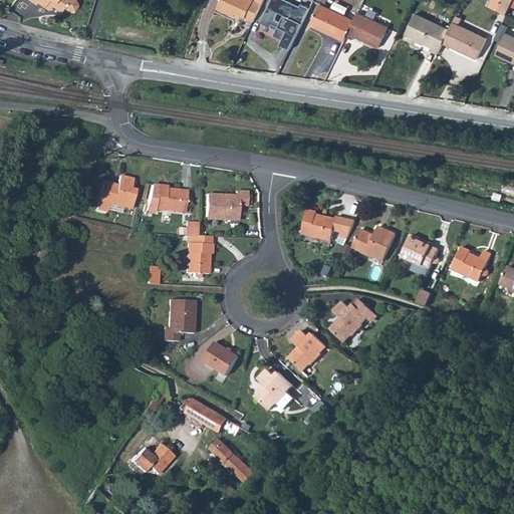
[(25,0),(25,1),(34,7),(35,5),(42,9),(43,8),(48,11),(50,8),(58,14),(61,10),(65,12),(72,13),(75,8),(73,2),(70,0),(25,0)]
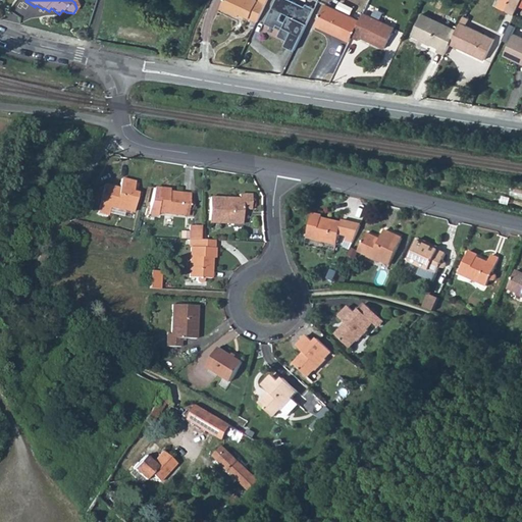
[(242,14),(257,21),(260,16),(266,4),(259,0),(258,0),(224,0),(221,8),(238,16),(241,11),(243,12),(242,14)]
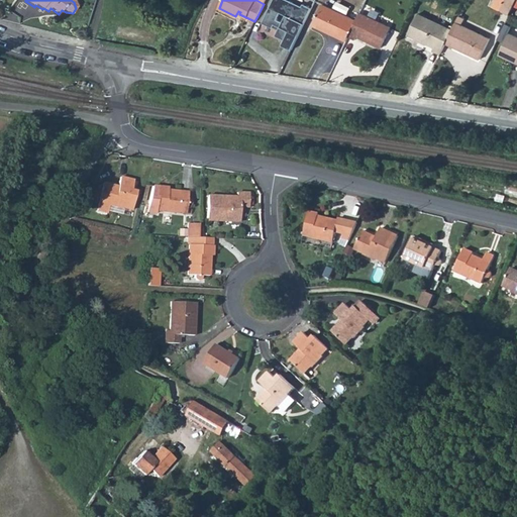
[(302,6),(289,0),(274,0),(263,23),(274,28),(275,24),(280,27),(276,35),(285,39),(283,45),(292,49),(312,8),(304,4),(302,6)]
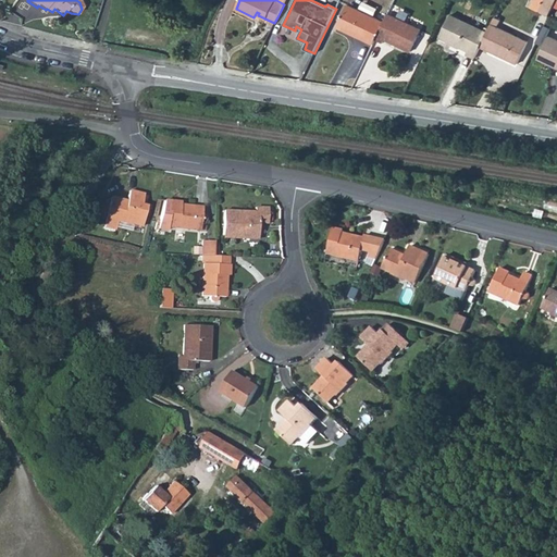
[(364,0),(361,7),(375,13),(379,7),(364,0)]
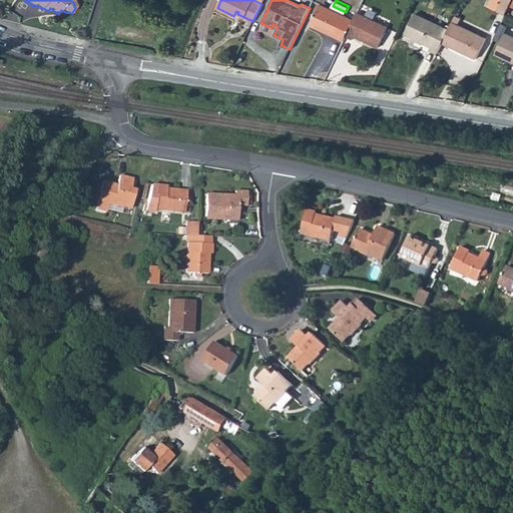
[(491,0),(489,6),(497,10),(501,0),(491,0)]
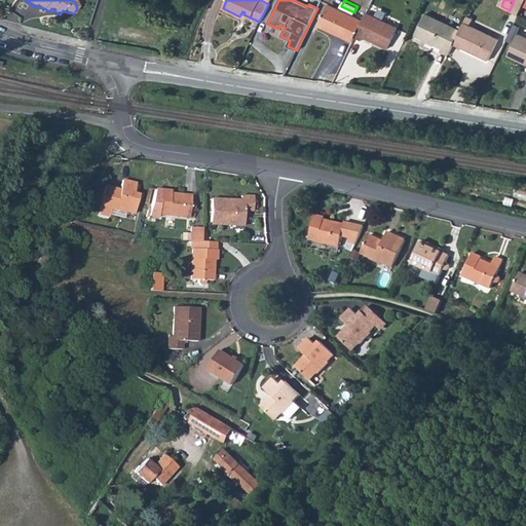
[(514,0),(510,10),(519,15),(525,0),(514,0)]
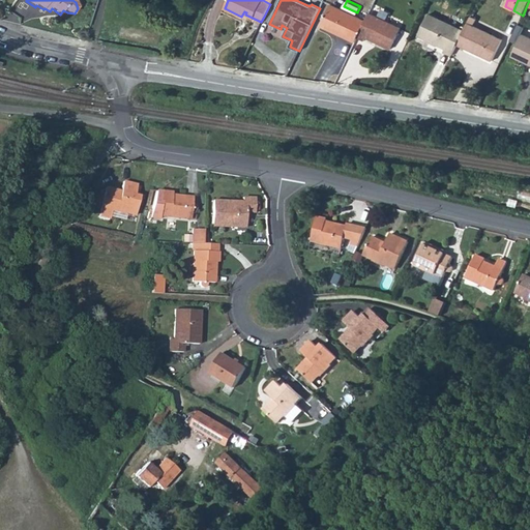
[(331,4),(321,26),(355,42),(357,37),(365,21),(331,4)]
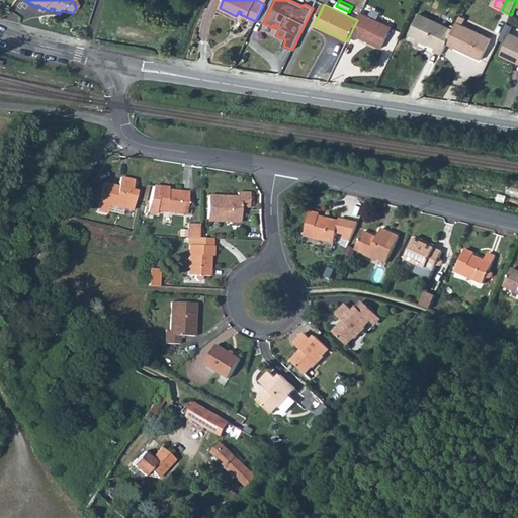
[(357,20),(349,36),(356,39),(358,36),(382,48),(393,27),(361,12),(357,20)]
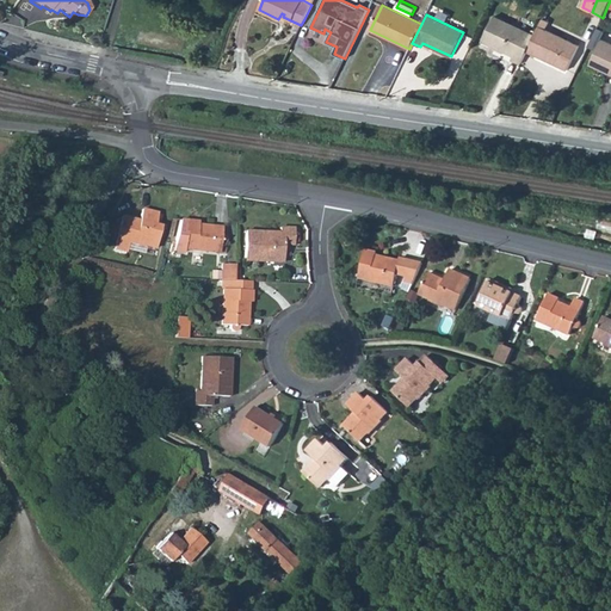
[(512,59),(522,63),(528,50),(535,36),(494,16),(483,41),(513,55),(512,59)]
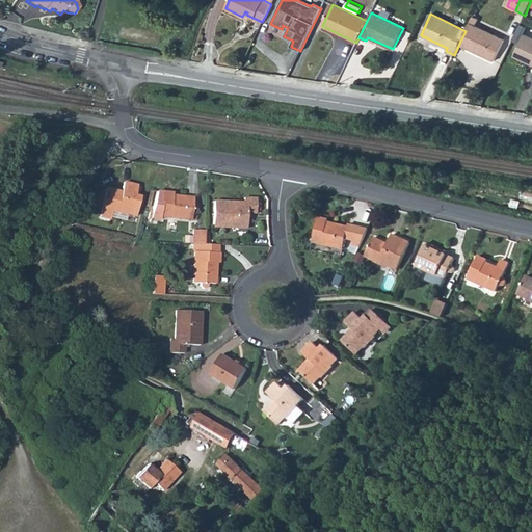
[(466,31),(459,44),(495,61),(504,41),(470,23),(466,31)]
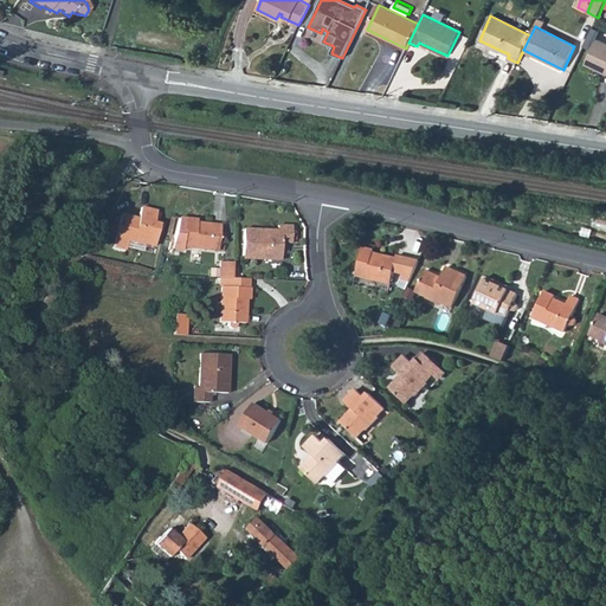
[(585,64),(597,70),(599,66),(605,70),(605,43),(597,39),(585,64)]
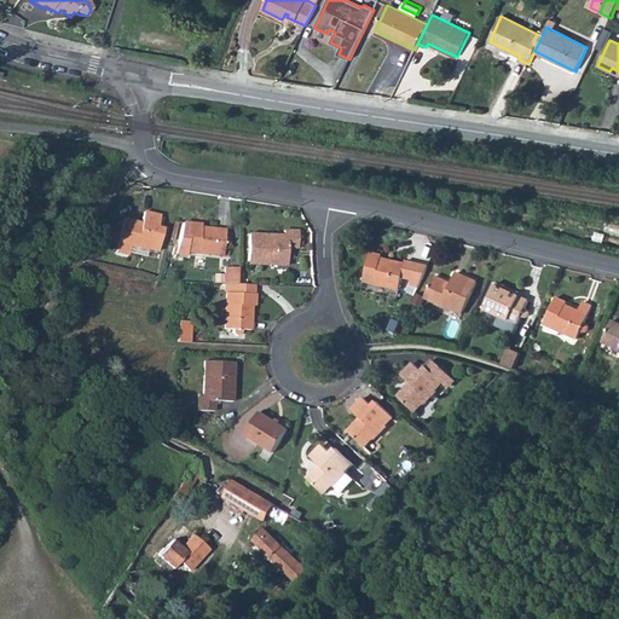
[(127,254),(128,253),(129,246),(148,250),(148,249),(157,252),(163,229),(157,227),(160,217),(144,212),(140,224),(123,219),(116,252),(127,254)]
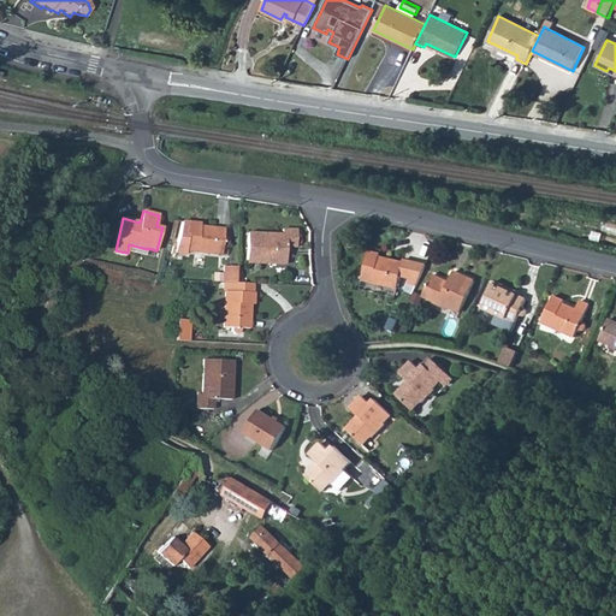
[(182,221),(175,254),(185,254),(187,252),(221,255),(223,247),(225,247),(227,246),(229,244),(229,243),(229,241),(229,240),(226,237),(224,236),(224,229),(200,226),(200,223),(182,221)]
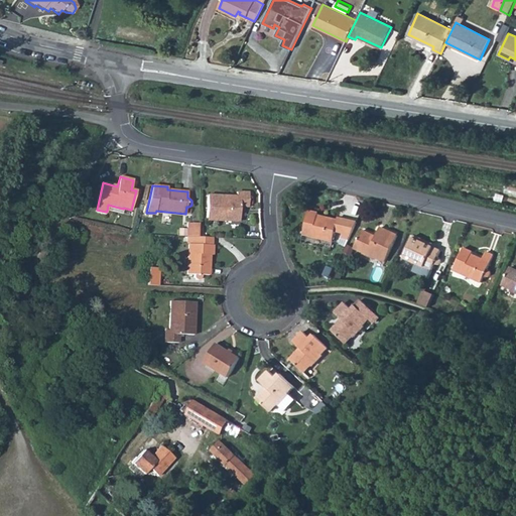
[(207,196),(207,221),(239,221),(239,207),(248,207),(249,192),(236,192),(236,197),(207,196)]
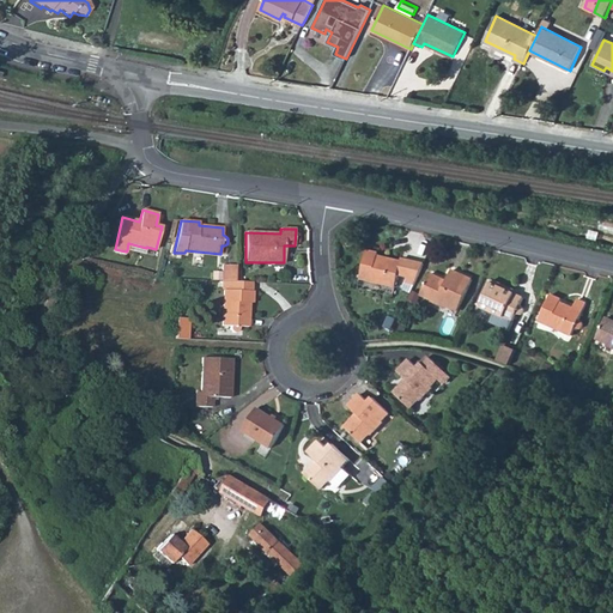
[(128,243),(127,250),(144,254),(146,248),(128,243)]
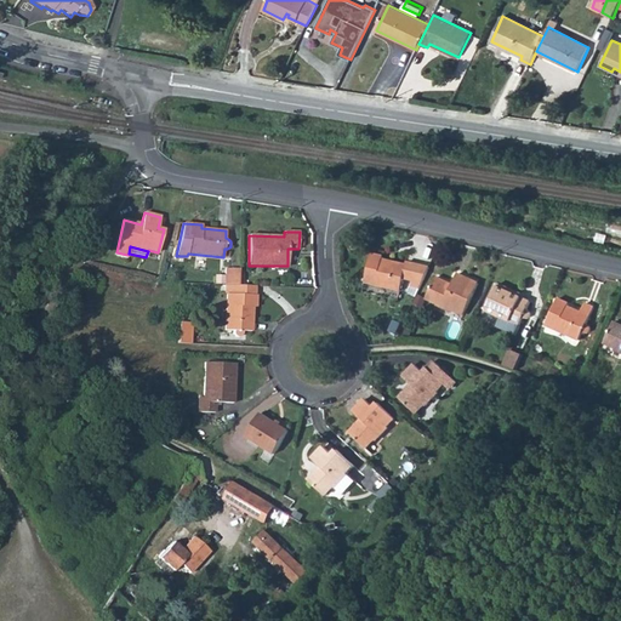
[(372,255),(365,283),(400,291),(404,278),(412,281),(416,266),(406,263),(406,266),(382,260),(383,257),(372,255)]
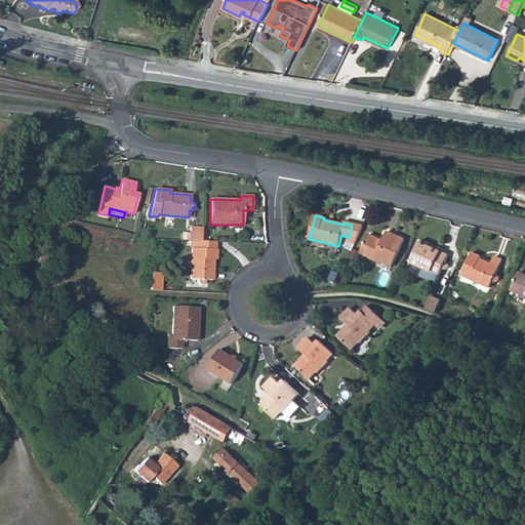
[(191,225),(190,241),(192,241),(201,241),(202,226),(191,225)]
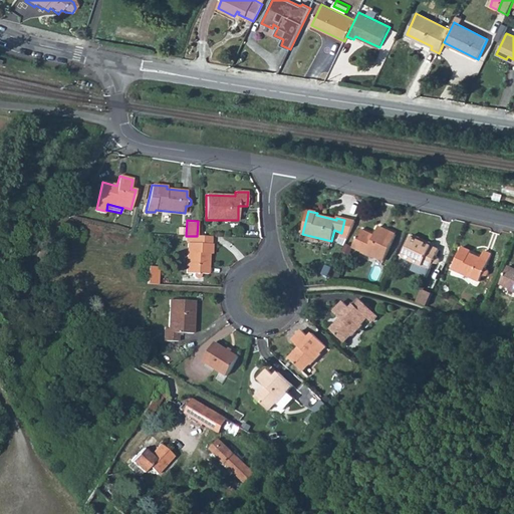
[(360,230),(352,247),(361,251),(361,253),(375,259),(376,258),(384,261),(397,235),(378,227),(374,236),(360,230)]
